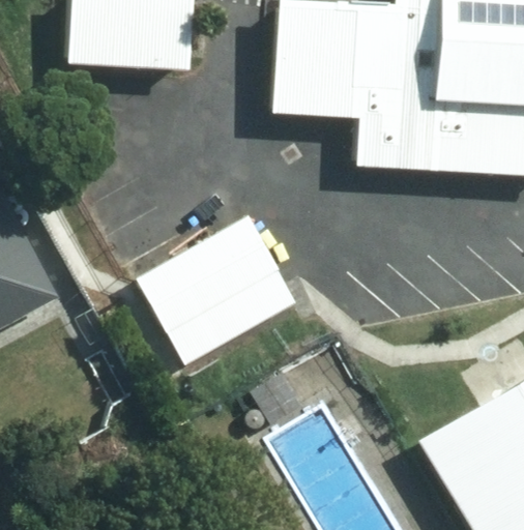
[(186,0),(69,0),(68,65),(185,68),(186,0)]
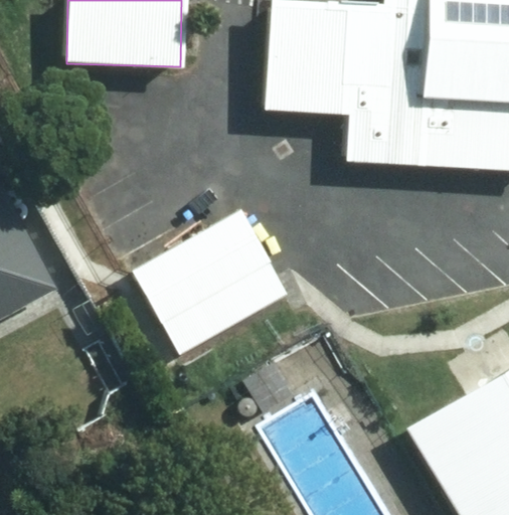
[(508,0),(385,0),(385,7),(271,0),(264,109),(393,116),(389,165),(508,171),(508,0)]
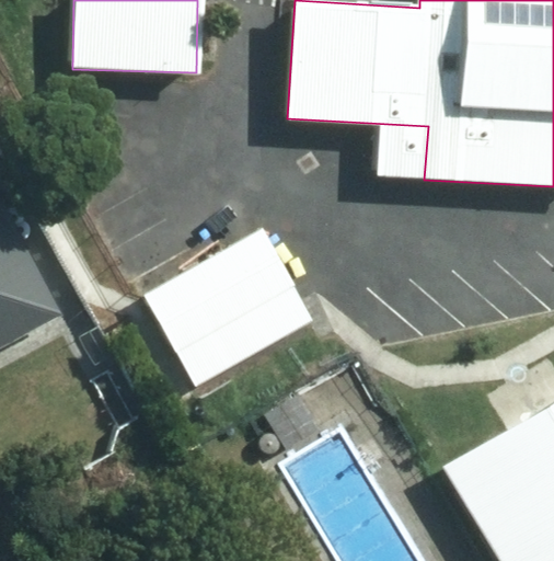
[(0,362),(68,324),(0,204),(0,362)]
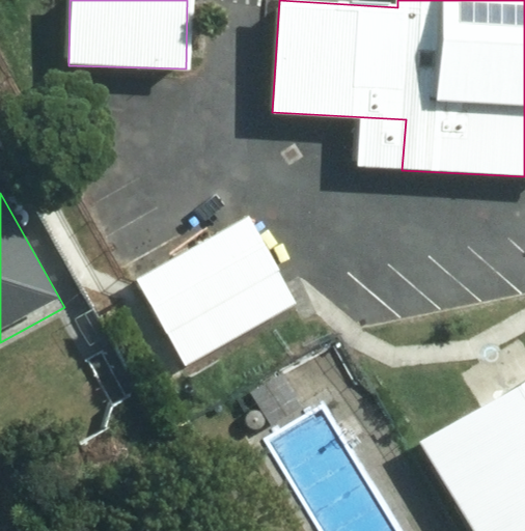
[(296,301),(248,215),(136,278),(185,365),(296,301)]
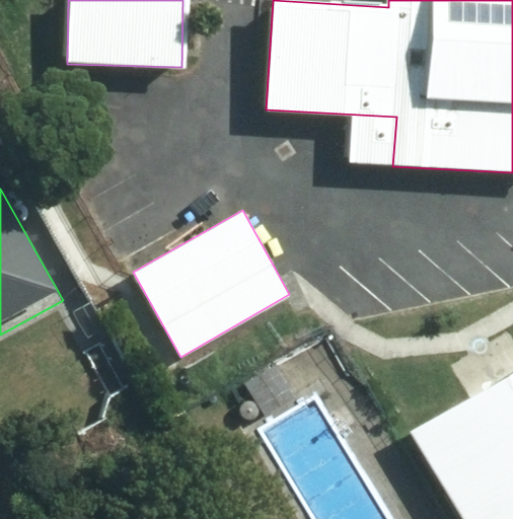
[(300,399),(278,363),(246,383),(269,419),(300,399)]
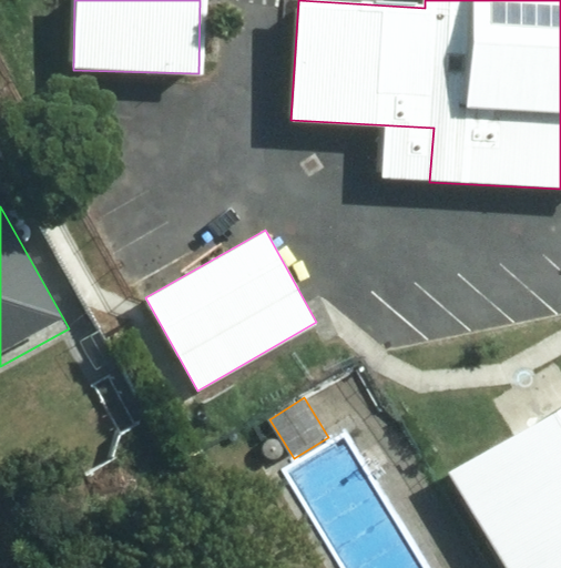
[(560,402),(424,486),(472,567),(560,567),(560,402)]
